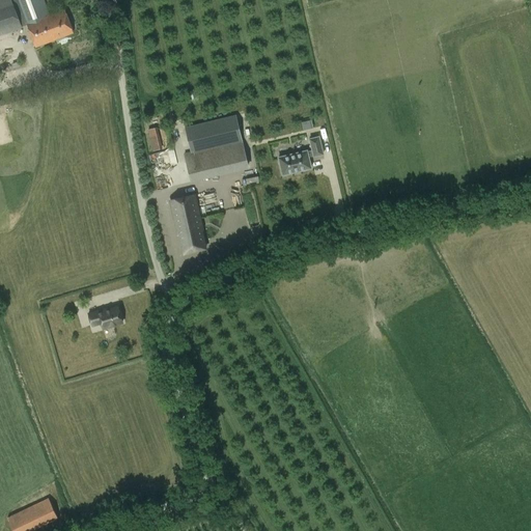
[(0,0),(0,15),(3,14),(5,19),(0,20),(0,21),(4,32),(21,27),(21,26),(27,23),(49,16),(43,0),(0,0)]
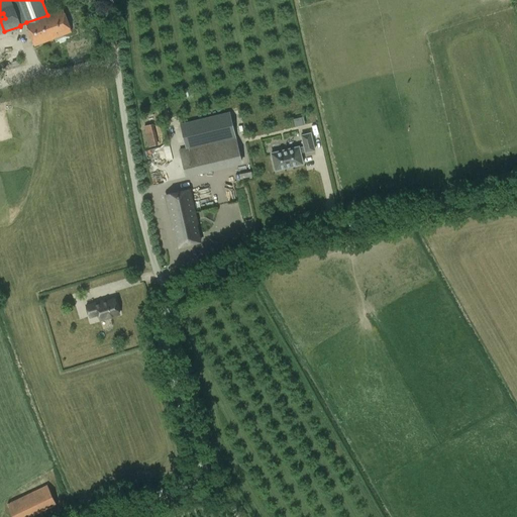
[(47,15),(26,22),(34,45),(71,32),(63,9),(47,15)]
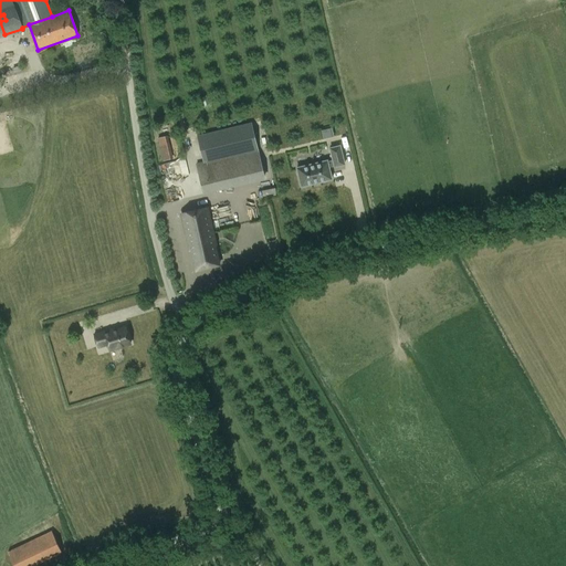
[(251,119),(200,132),(207,160),(258,148),(251,119)]
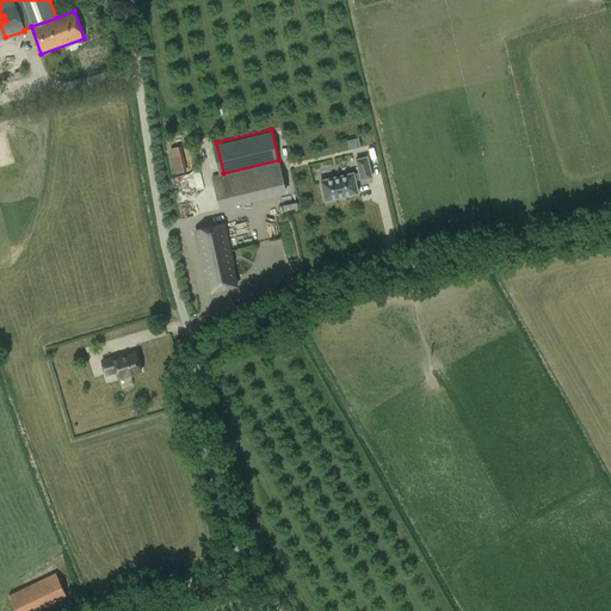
[(359,136),(347,140),(350,149),(362,146),(359,136)]
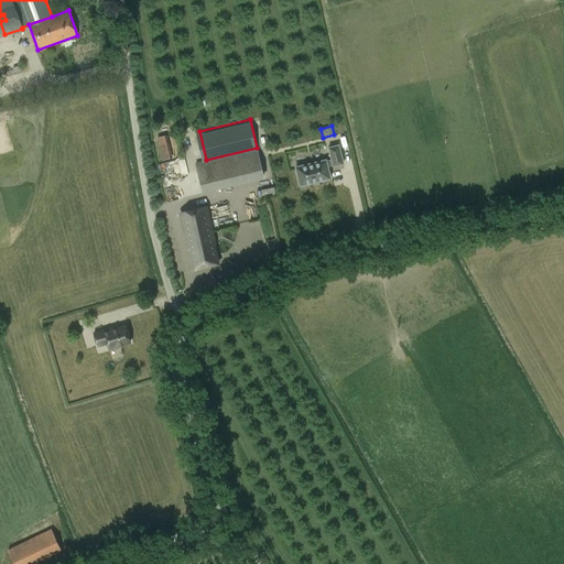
[(167,134),(156,138),(162,160),(173,158),(167,134)]
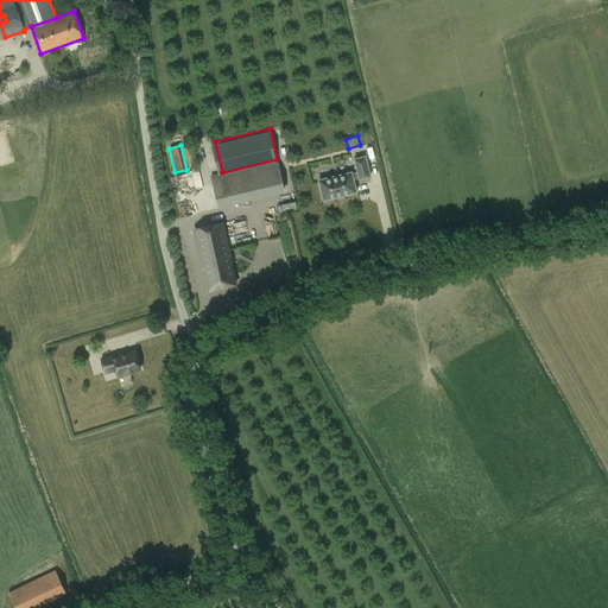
[(366,157),(355,159),(359,179),(369,177),(366,157)]
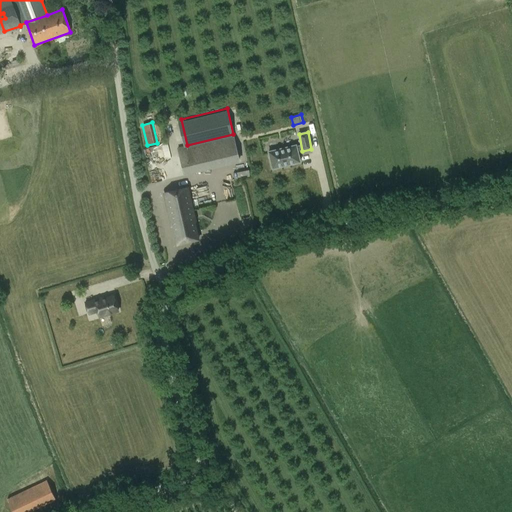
[(178,147),(184,174),(240,161),(233,134),(187,145),(178,147)]
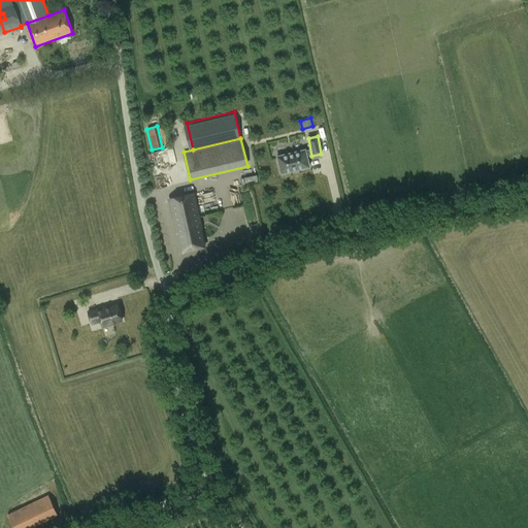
[(305,150),(275,156),(281,174),(309,167),(305,150)]
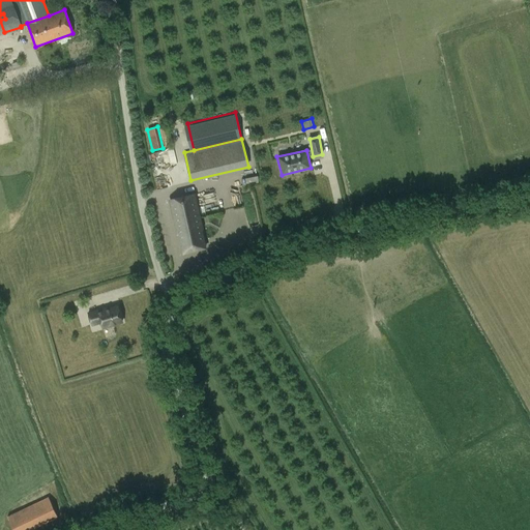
[(193,194),(169,199),(182,253),(205,246),(193,194)]
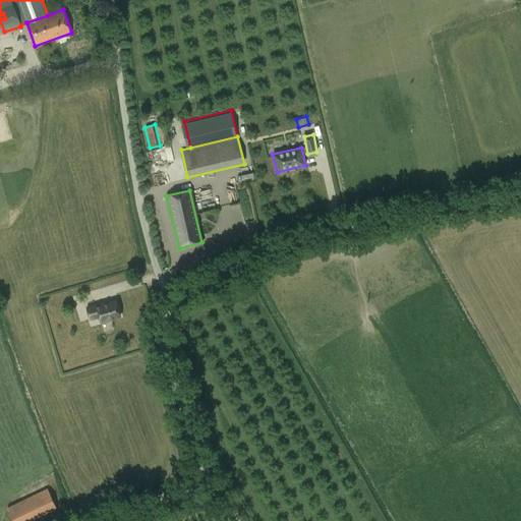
[(99,315),(101,321),(119,315),(114,300),(102,304),(101,302),(85,307),(90,319),(99,315)]
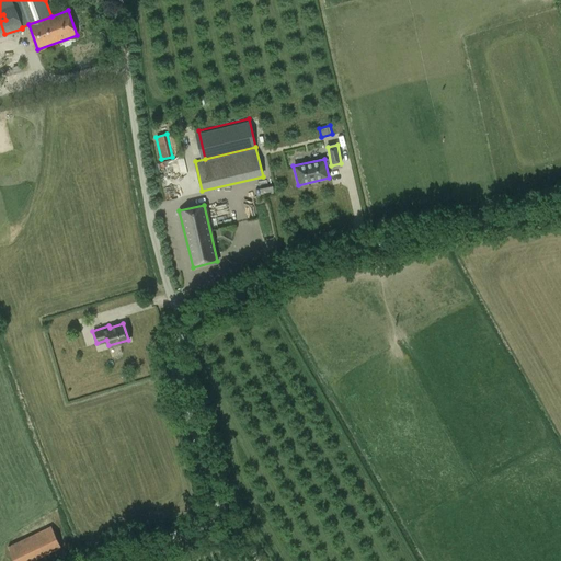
[(8,546),(14,560),(26,560),(60,546),(50,526),(8,546)]
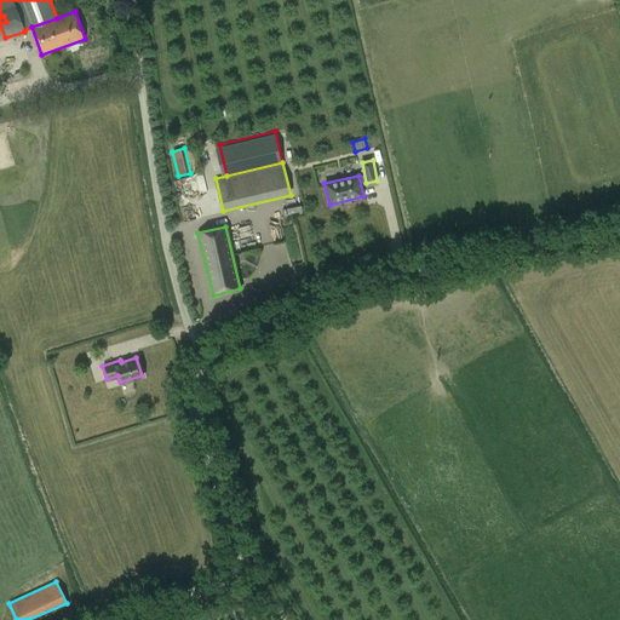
All buildings are outlined.
